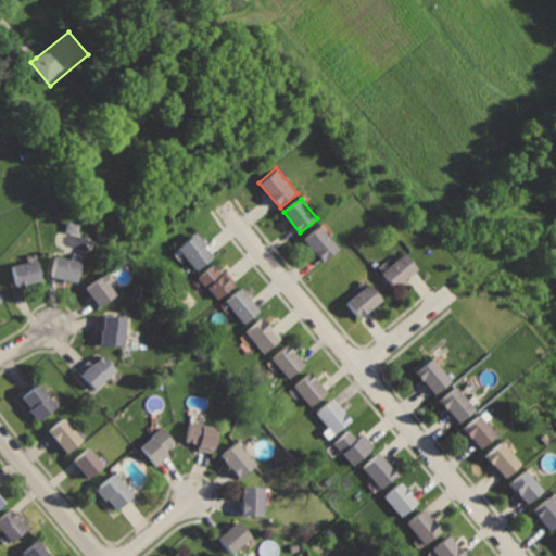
[(76,234),(79,225),(67,220),(64,230),(76,234)]
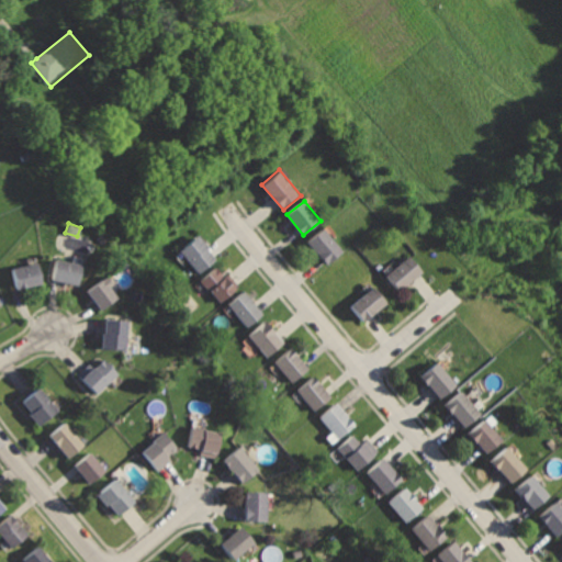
[(326,228),(310,243),(329,265),(346,250),(326,228)]
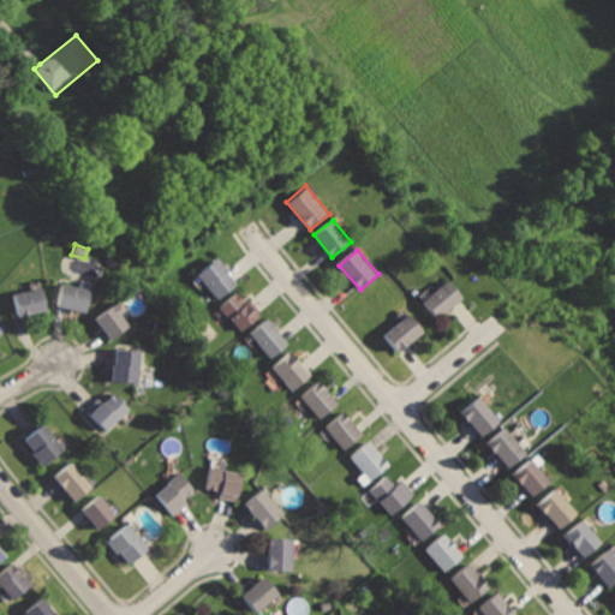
[(220,260),(198,278),(219,303),(240,285),(220,260)]
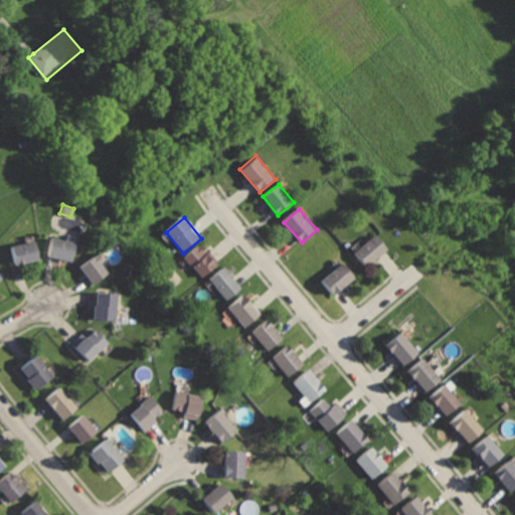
[(355,252),(366,266),(386,247),(376,235),(355,252)]
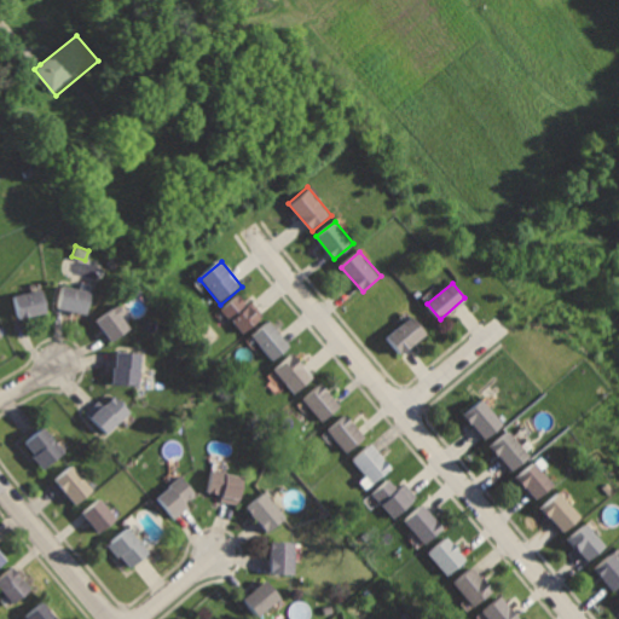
[(63,284),(58,311),(88,316),(93,289),(63,284)]
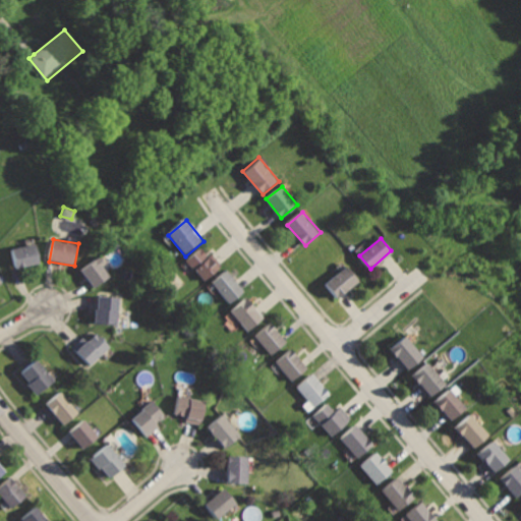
[(11,248),(15,270),(41,265),(36,242),(11,248)]
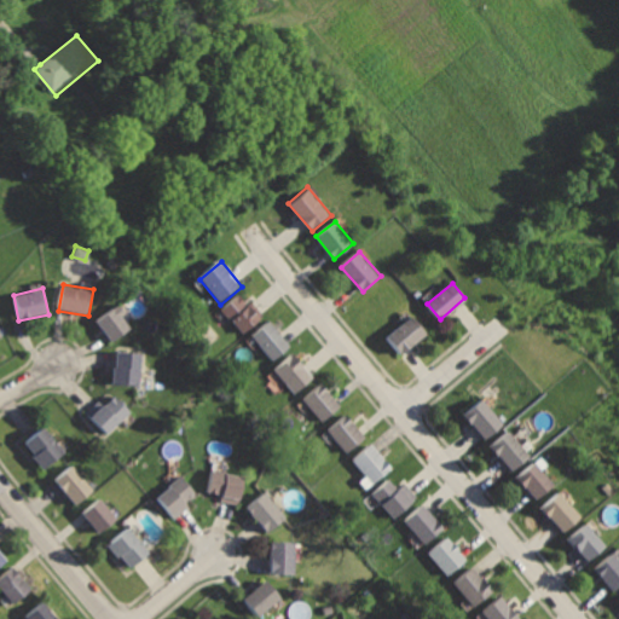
[(241,294),(223,311),(246,336),(265,319),(241,294)]
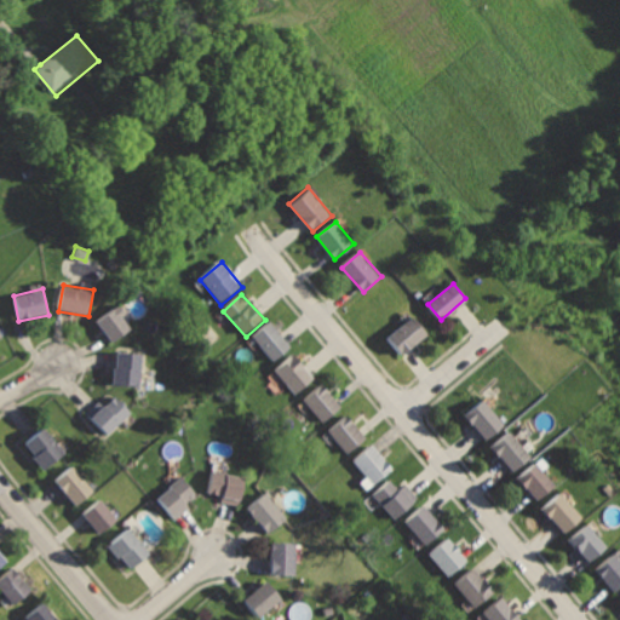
[(116,305),(97,321),(115,344),(135,328),(116,305)]
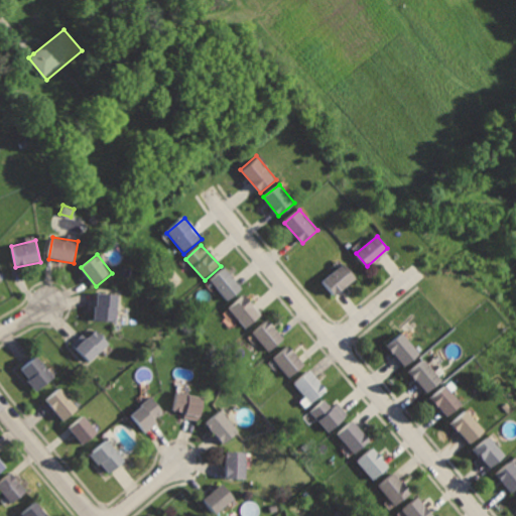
[(321,280),(334,296),(357,278),(345,262),(321,280)]
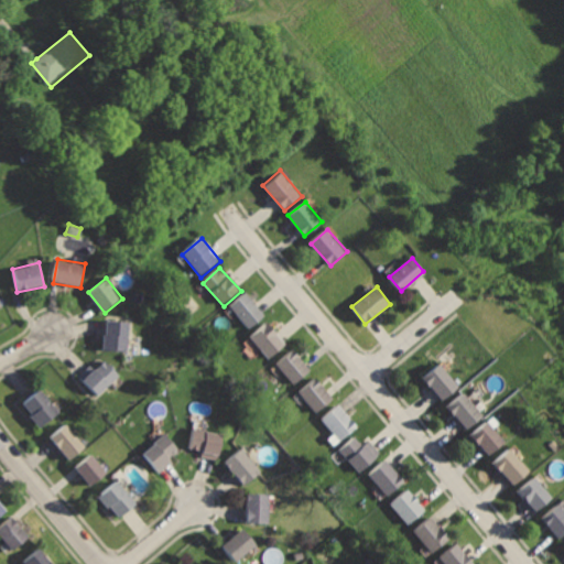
[(247,293),(230,307),(249,329),(267,315),(247,293)]
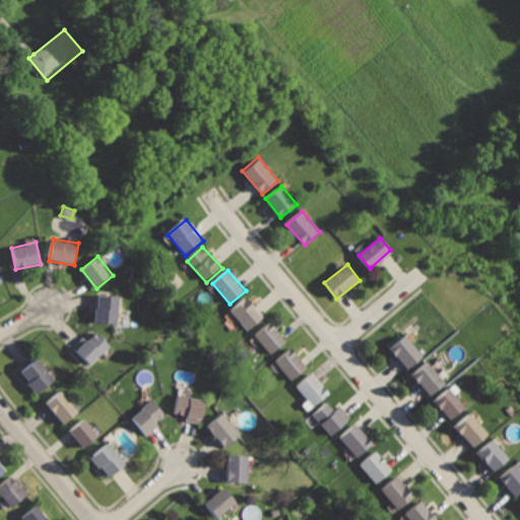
[(99,295),(96,323),(120,324),(121,296),(99,295)]
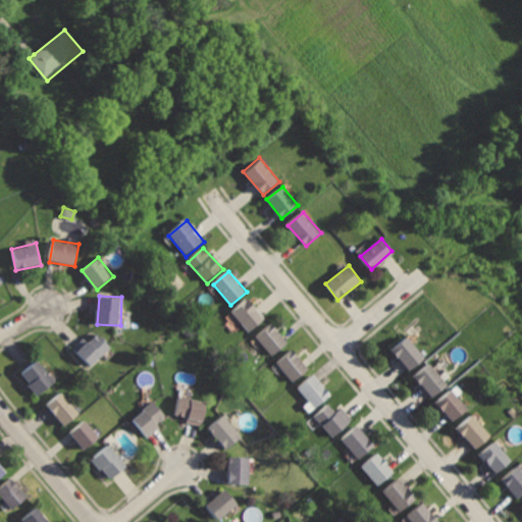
[(249,298),(232,311),(251,333),(267,319),(249,298)]
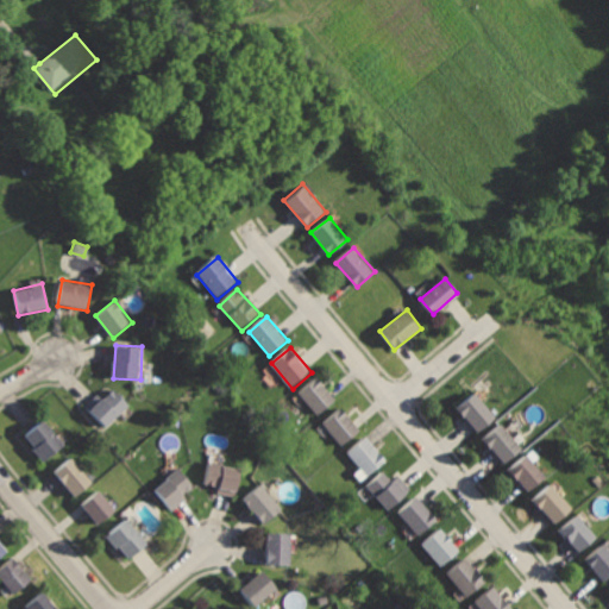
[(318,376),(300,391),(321,416),(339,401),(318,376)]
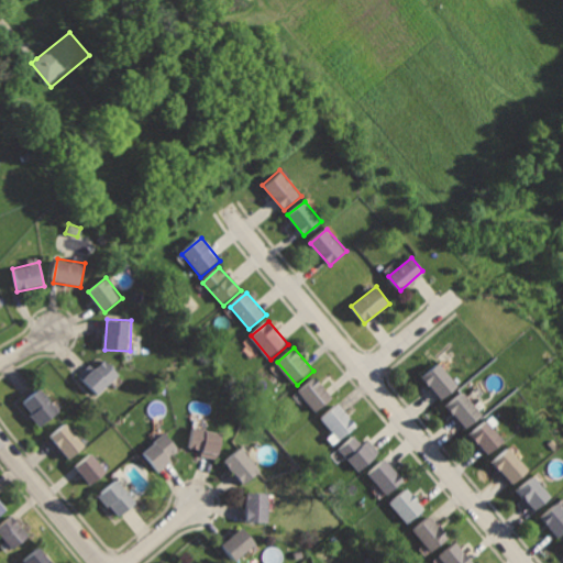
[(109,361),(99,370),(92,363),(78,376),(99,397),(122,374),(109,361)]
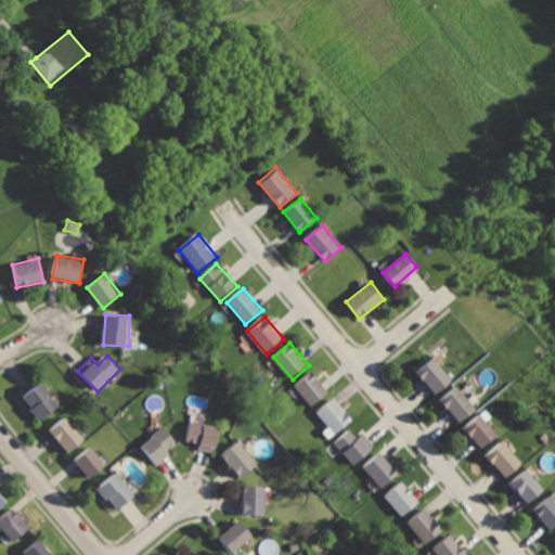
[(433,357),(416,372),(437,394),(453,378),(433,357)]
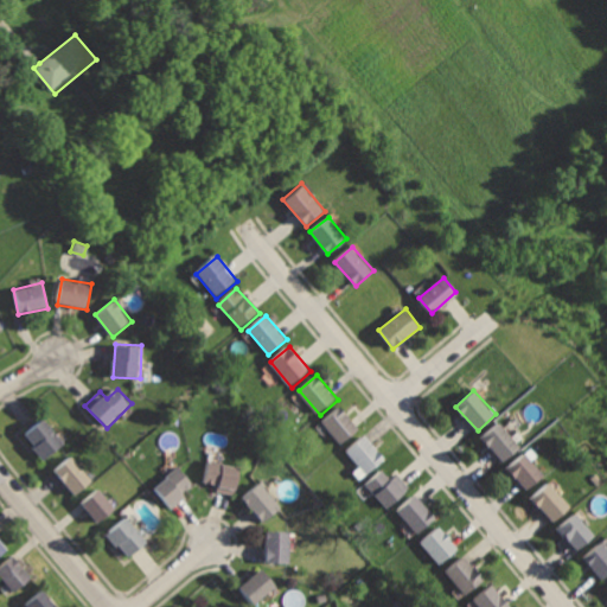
[(339,406),(321,422),(344,446),(362,429),(339,406)]
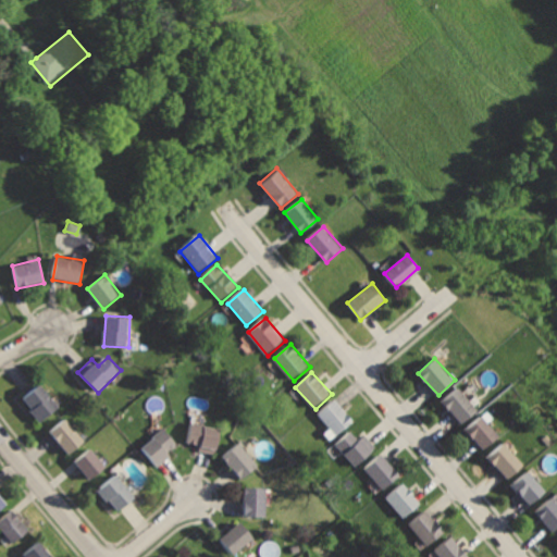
[(42,382),(21,399),(39,422),(61,404),(42,382)]
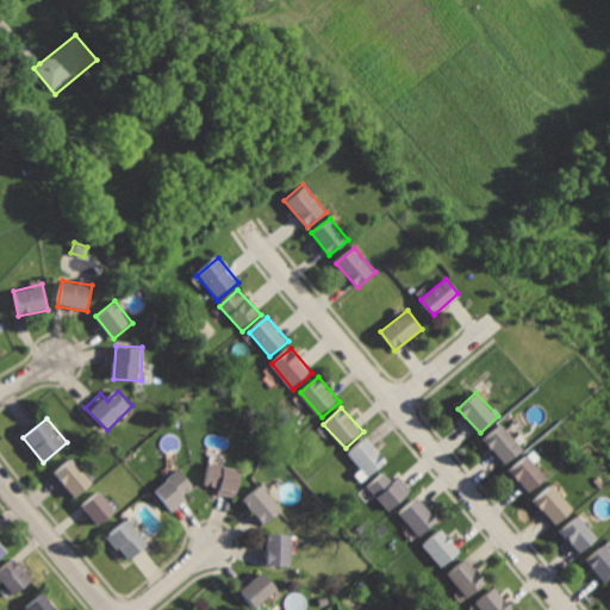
[(503,424),(485,441),(509,467),(527,450),(503,424)]
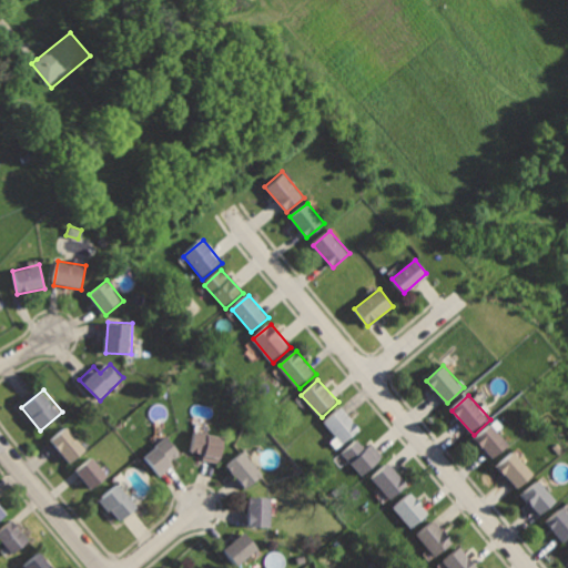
[(343,406),(325,422),(344,445),(363,429),(343,406)]
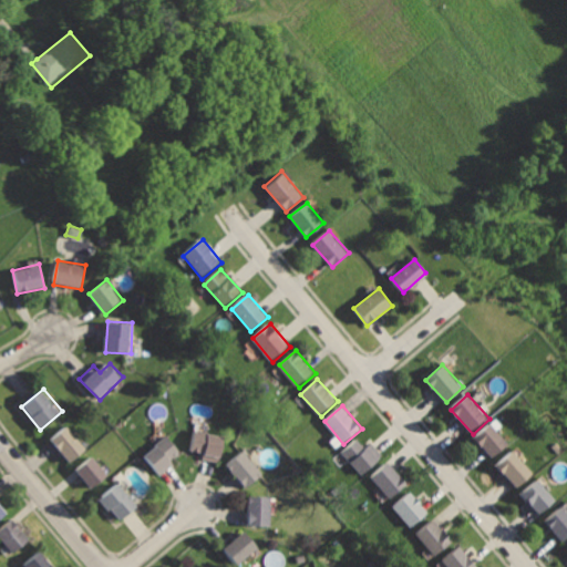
[(491,423),(473,439),(492,460),(509,444),(491,423)]
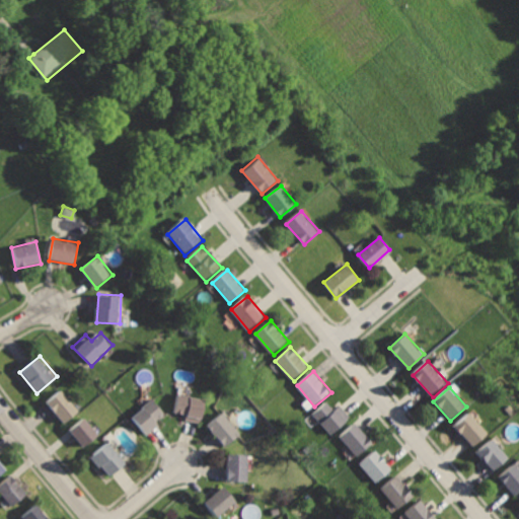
[(62,388),(47,401),(65,422),(80,409),(62,388)]
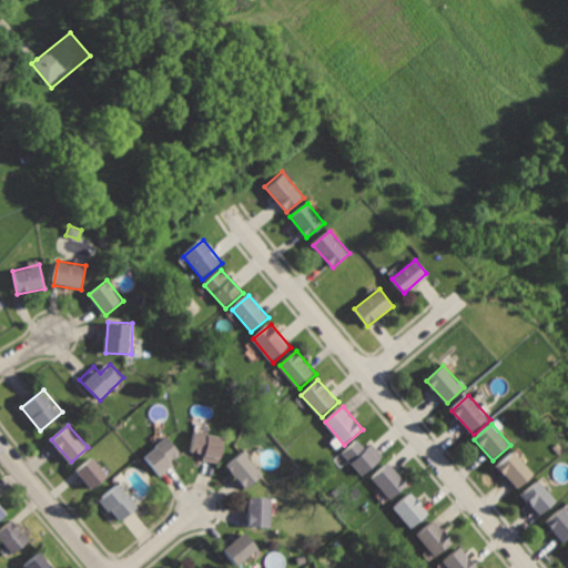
[(194,429),(192,450),(204,452),(203,463),(220,465),(224,433),(194,429)]
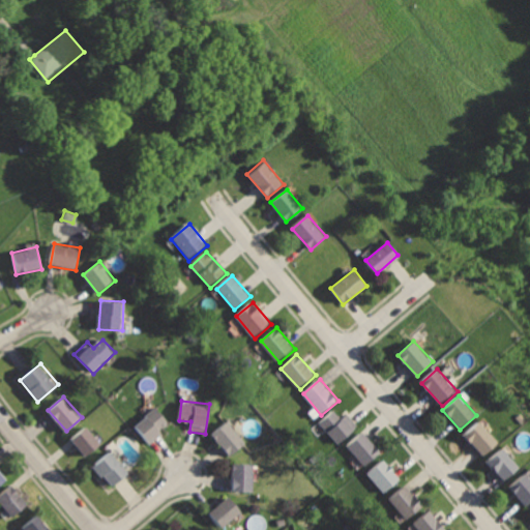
[(155,407),(133,425),(149,447),(166,434),(160,429),(168,422),(155,407)]
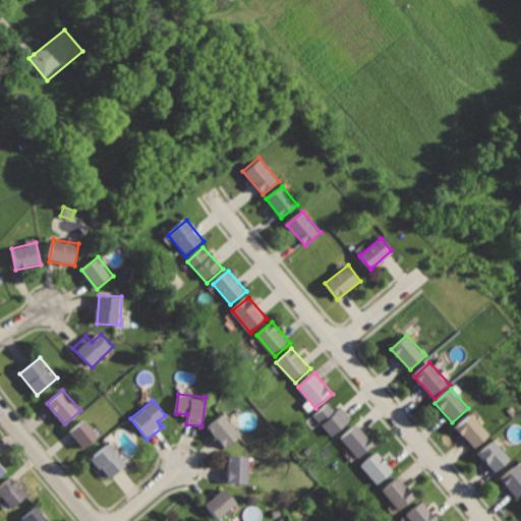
[(330,402),(314,415),(334,437),(355,418),(345,407),(339,412),(330,402)]
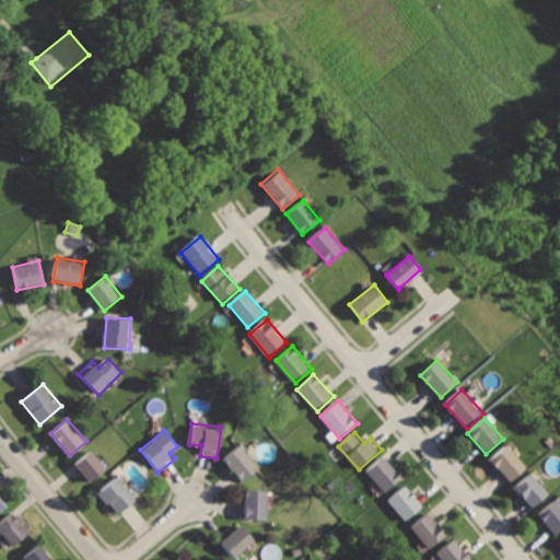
[(242,444),(223,458),(242,481),(260,467),(242,444)]
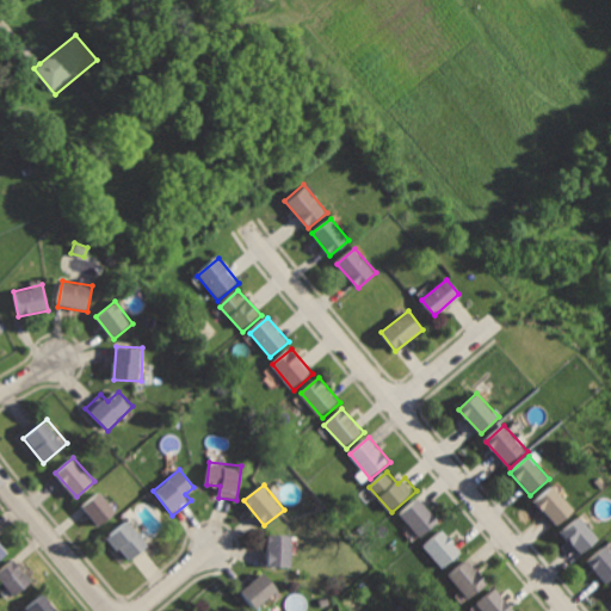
[(555,485),(536,499),(559,526),(576,511),(555,485)]
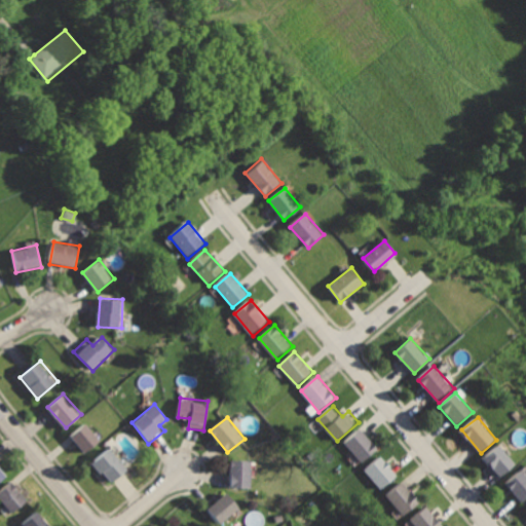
[(85,421),(70,436),(86,452),(101,439),(85,421)]
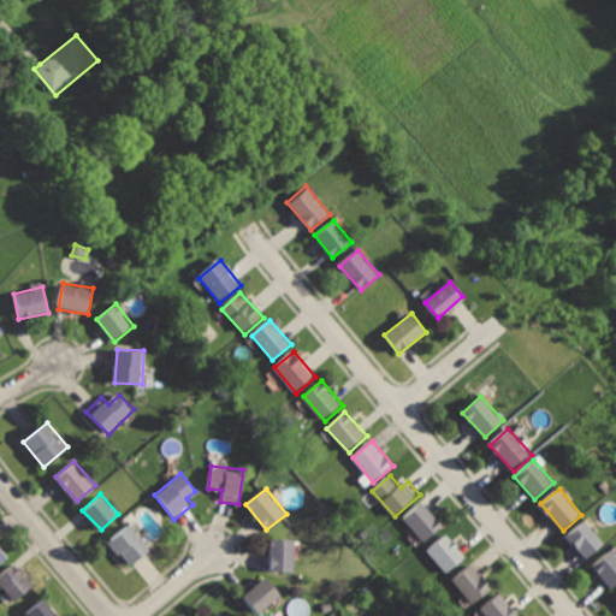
[(422,502),(403,519),(422,543),(443,526),(422,502)]
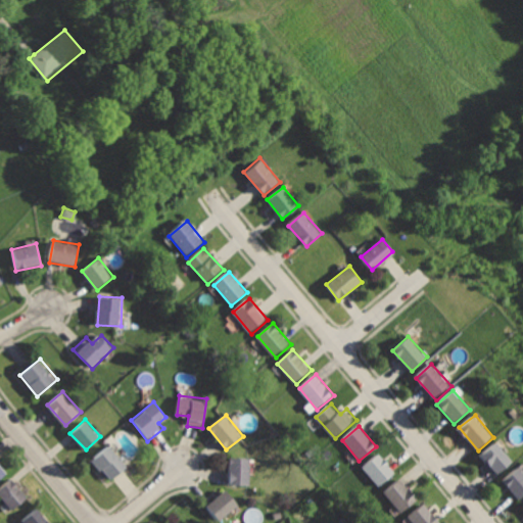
[(495,441),(480,455),(496,474),(512,460),(495,441)]
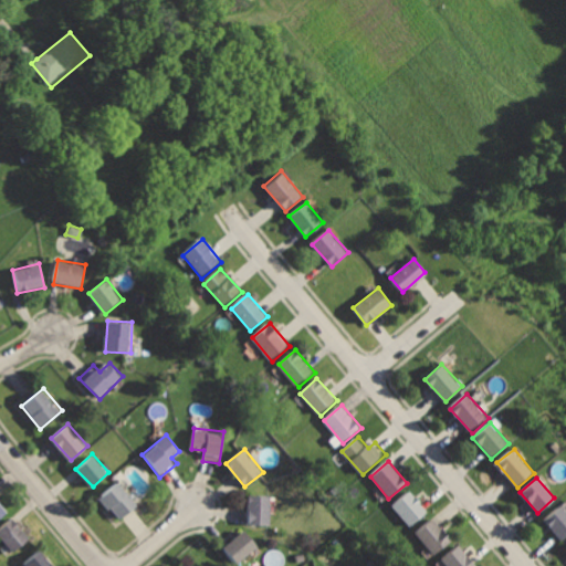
[(117,480),(96,498),(109,513),(112,509),(122,521),(138,506),(117,480)]
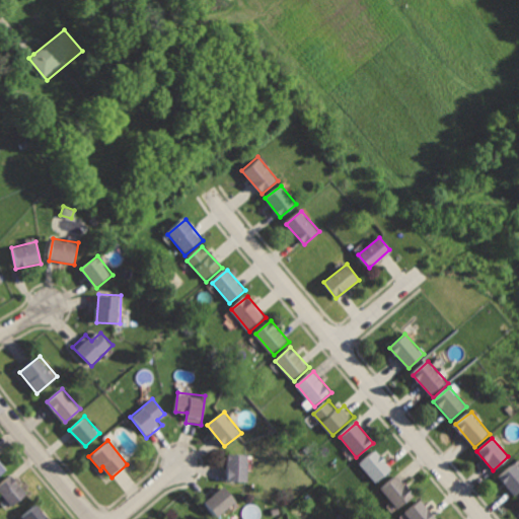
[(376,449),(358,465),(375,486),(393,469),(376,449)]
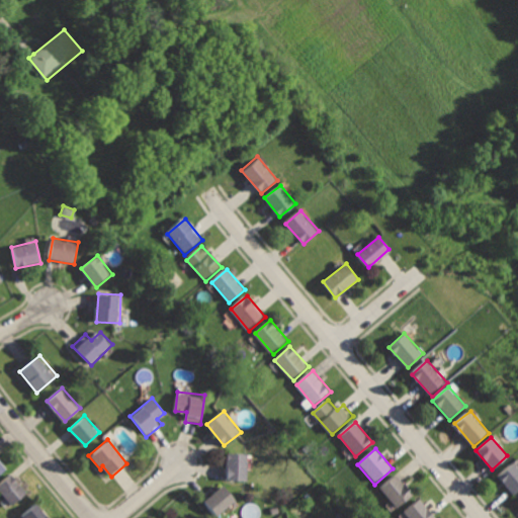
[(227,452),(226,481),(247,482),(248,452),(227,452)]
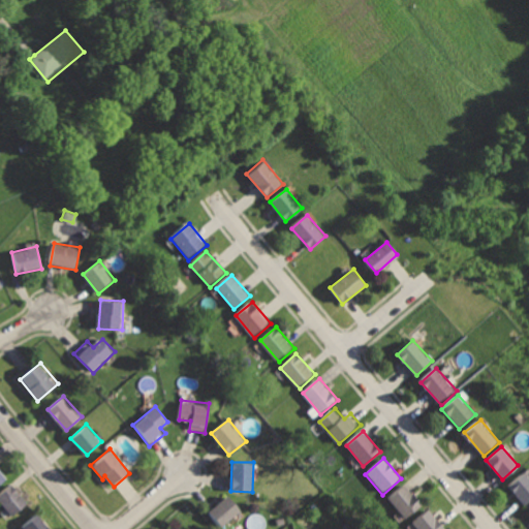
[(528,476),(525,471),(507,484),(523,505),(528,500),(528,476)]
